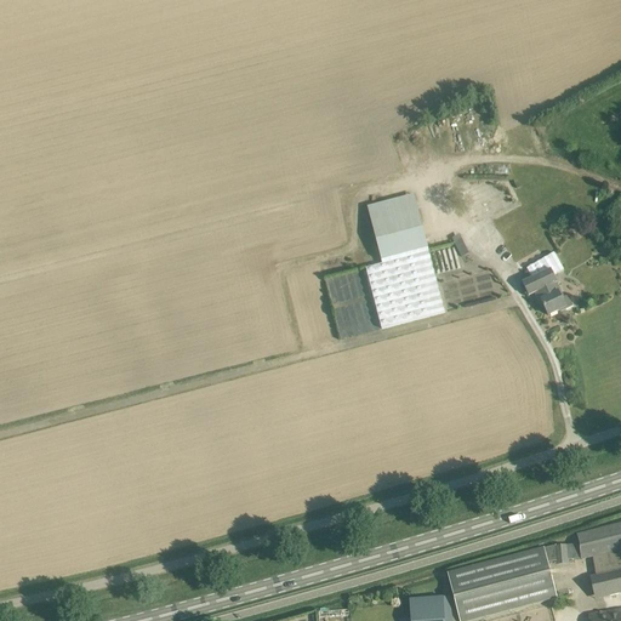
[(414,195),(368,208),(382,261),(382,262),(382,265),(429,252),(414,195)]
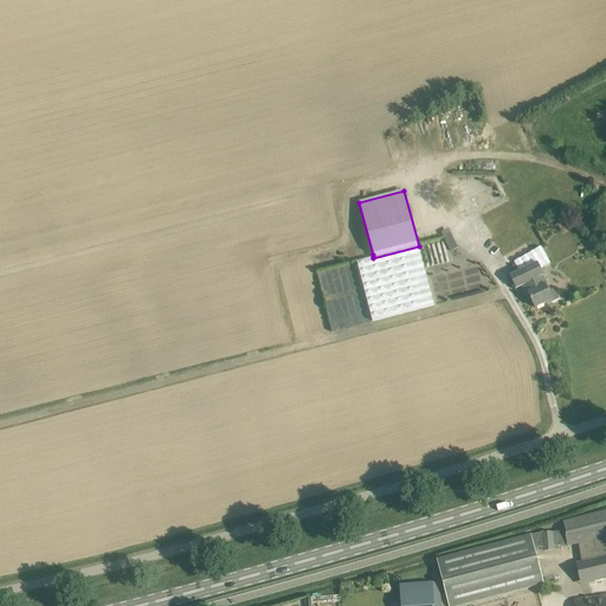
[(510,204),(484,218),(510,265),(536,251),(510,204)]
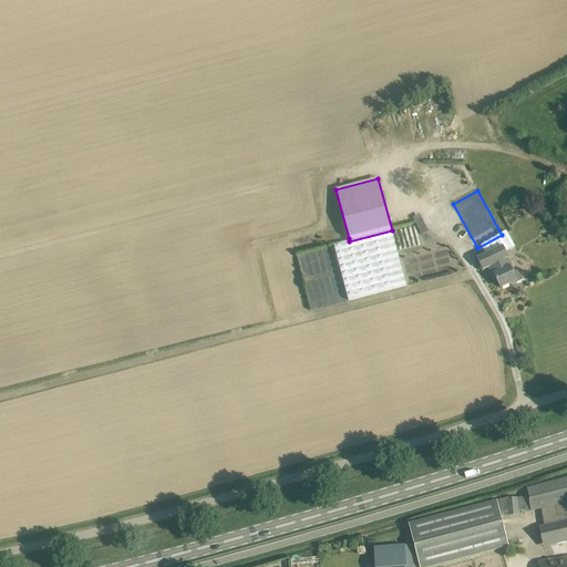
[(413,218),(422,236),(429,233),(422,218),(421,218),(419,215),(413,218)]
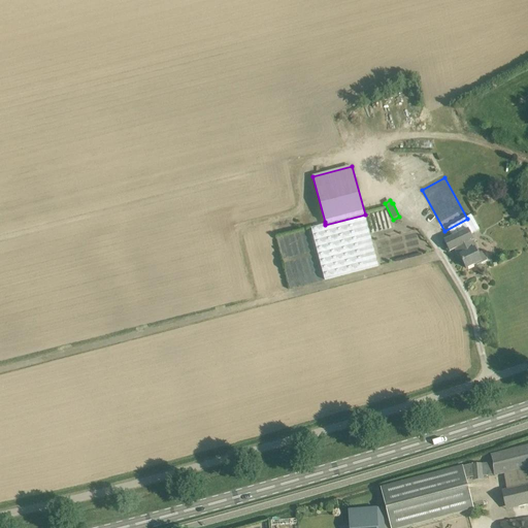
[(365,215),(325,225),(311,229),(325,279),(378,266),(366,215),(365,215)]
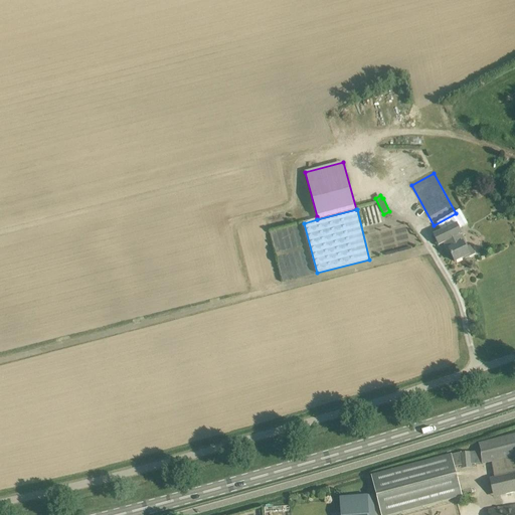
[(471,245),(468,247),(462,235),(457,224),(434,235),(439,246),(444,243),(448,250),(449,249),(455,263),(469,255),(470,258),(476,254),(471,245)]
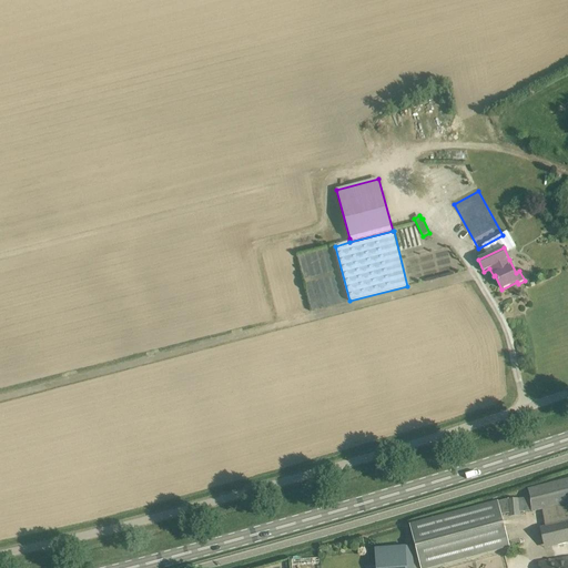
[(497,503),(409,526),(413,536),(415,547),(413,548),(414,567),(434,567),(509,548),(500,516),(534,511),(543,509),(546,525),(567,520),(567,480),(528,490),(530,498),(497,503)]
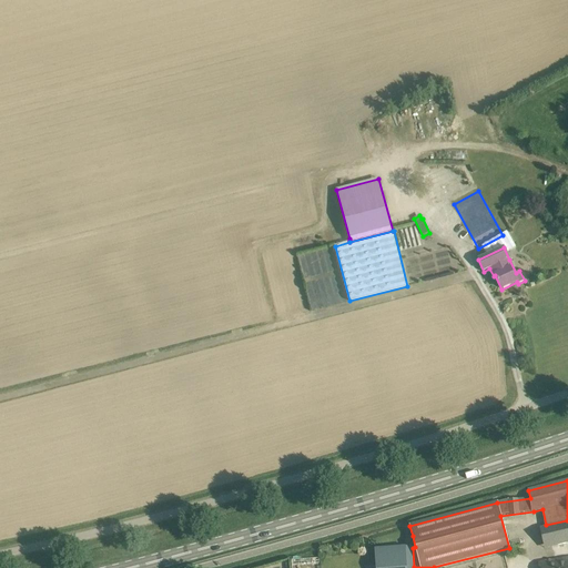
[(567,520),(546,525),(550,547),(550,546),(567,543),(567,520)]
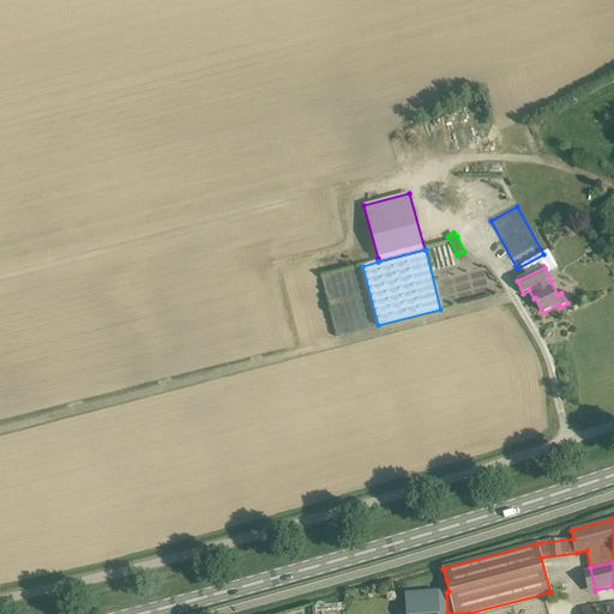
[(440,613),(439,591),(405,594),(405,613),(440,613)]
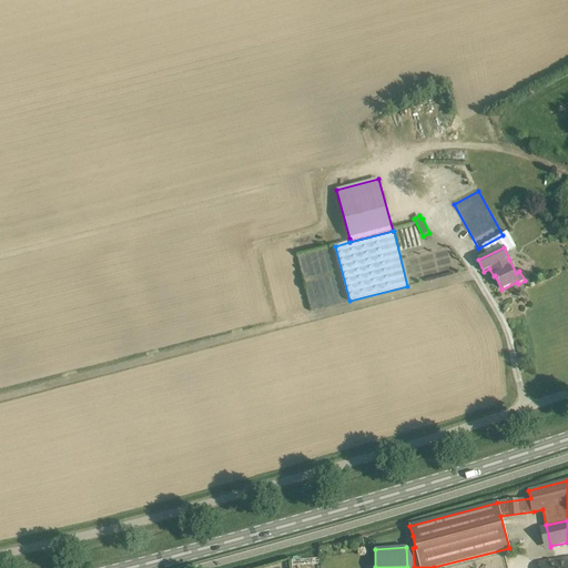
[(567,567),(567,557),(539,563),(539,567),(567,567)]
